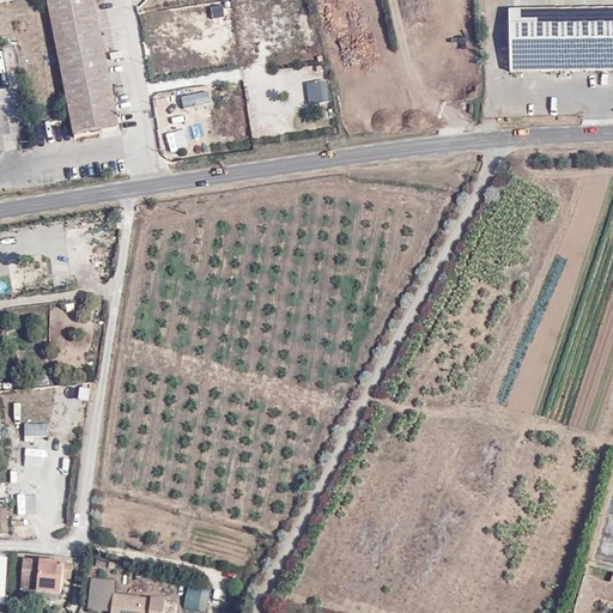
[(48,0),(74,137),(121,127),(95,0),(48,0)]
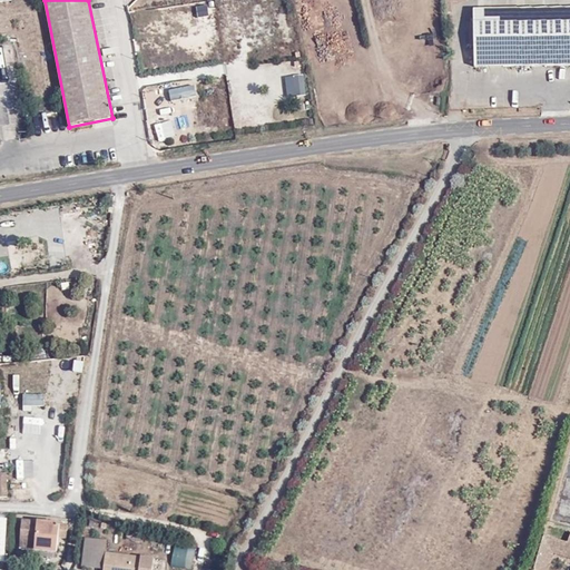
[(569,62),(569,6),(474,8),(474,65),(569,62)]
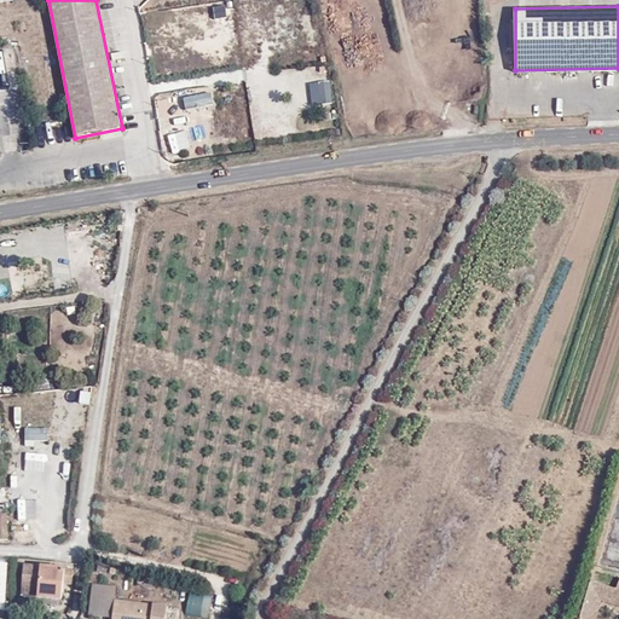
[(307,12),(296,16),(305,42),(314,40),(307,12)]
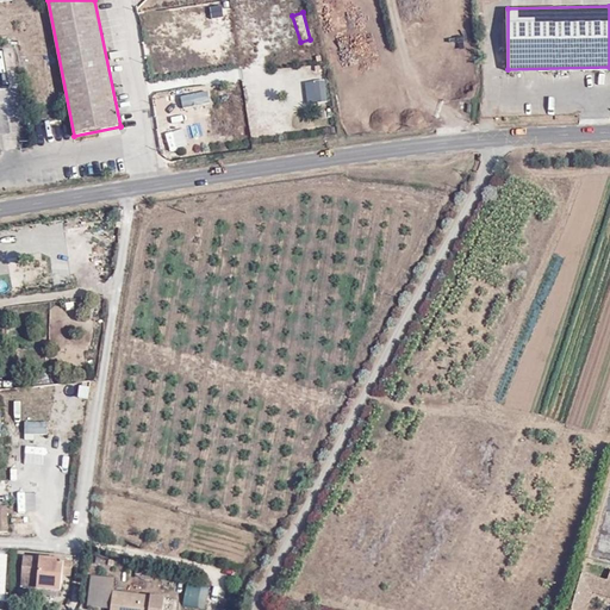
[(193,35),(195,51),(213,49),(211,32),(193,35)]
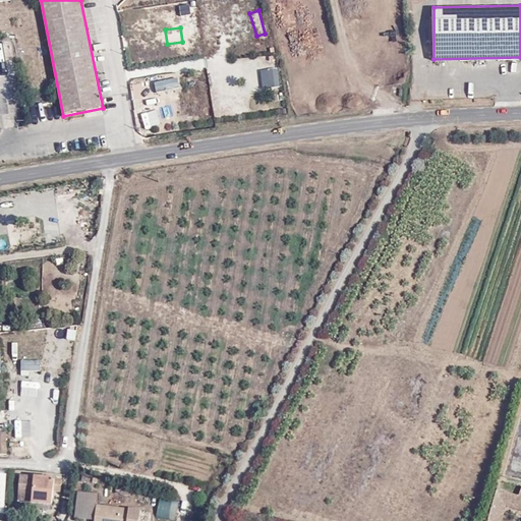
[(146,108),(161,106),(160,87),(143,89),(146,108)]
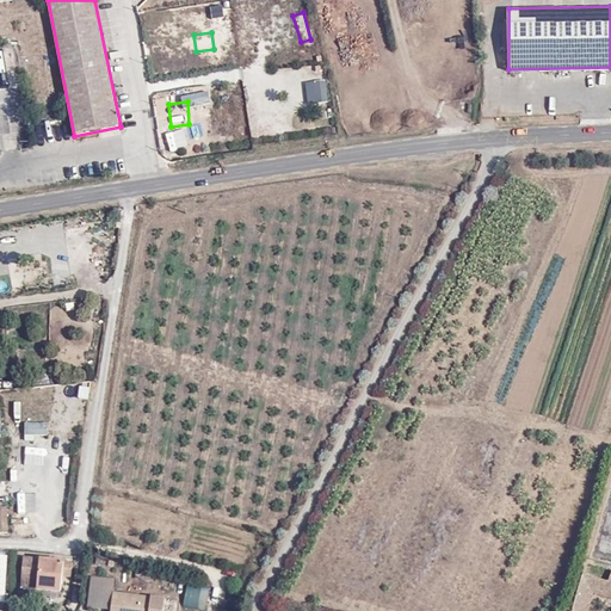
[(270,131),(269,112),(251,113),(252,134),(270,131)]
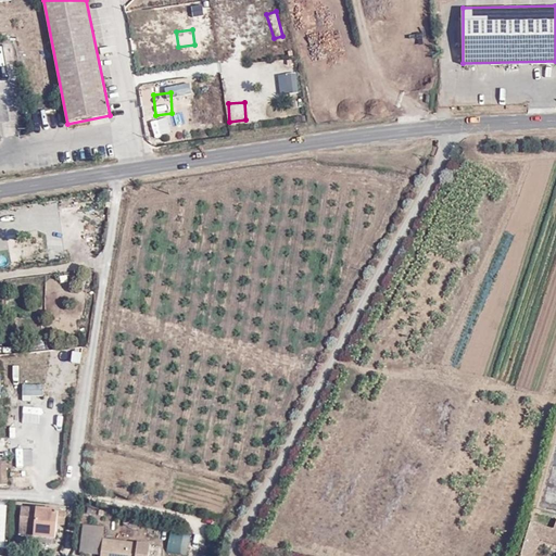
[(50,224),(67,227),(70,211),(53,209),(50,224)]
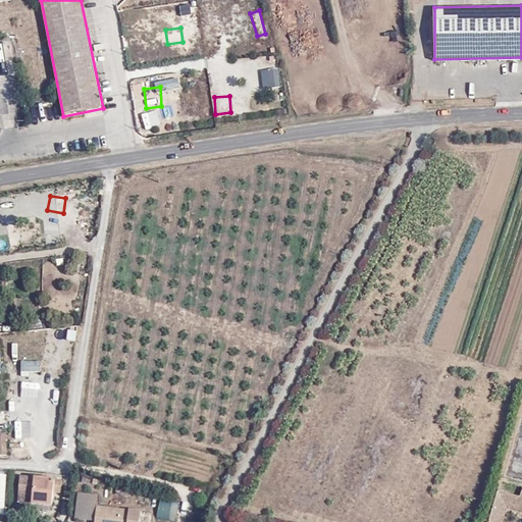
[(0,226),(1,243),(16,243),(16,226),(0,226)]
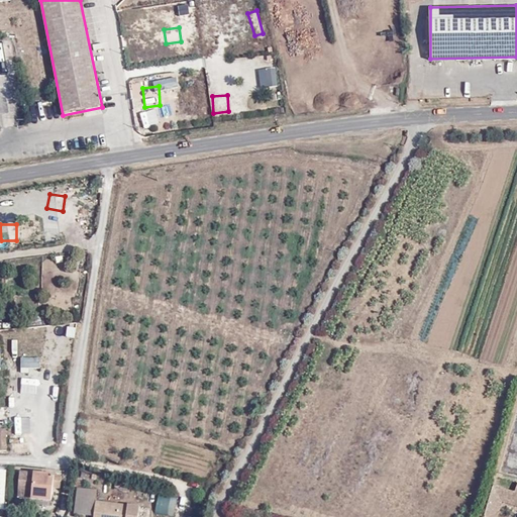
[(19,358),(20,371),(39,371),(39,358),(19,358)]
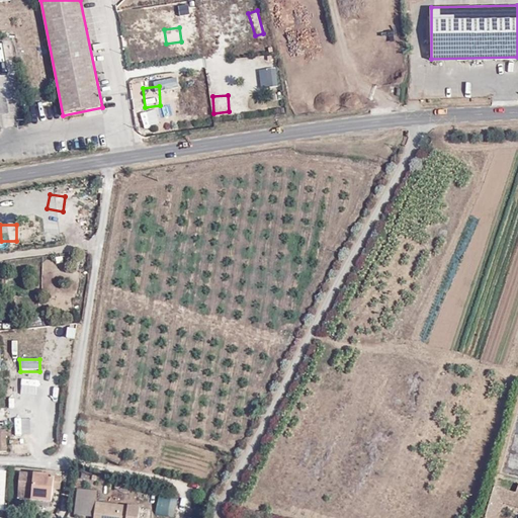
[(13,394),(14,409),(30,409),(29,394),(13,394)]
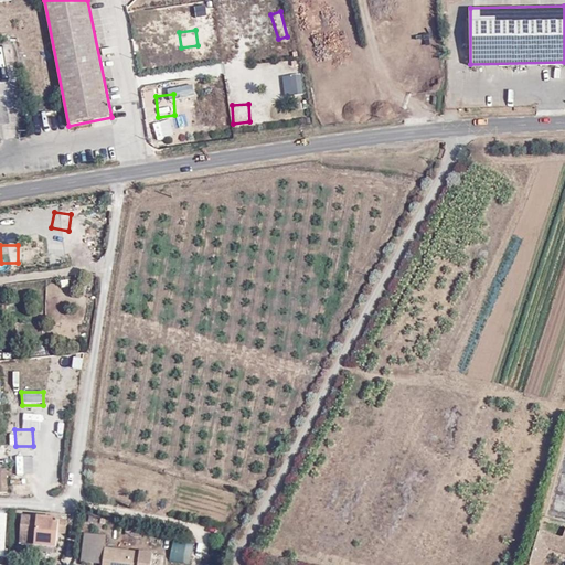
[(62,516),(62,522),(22,516),(21,524),(12,523),(11,533),(19,533),(19,544),(14,544),(13,555),(20,556),(22,546),(55,550),(57,528),(66,529),(67,522),(65,522),(65,518),(62,516)]
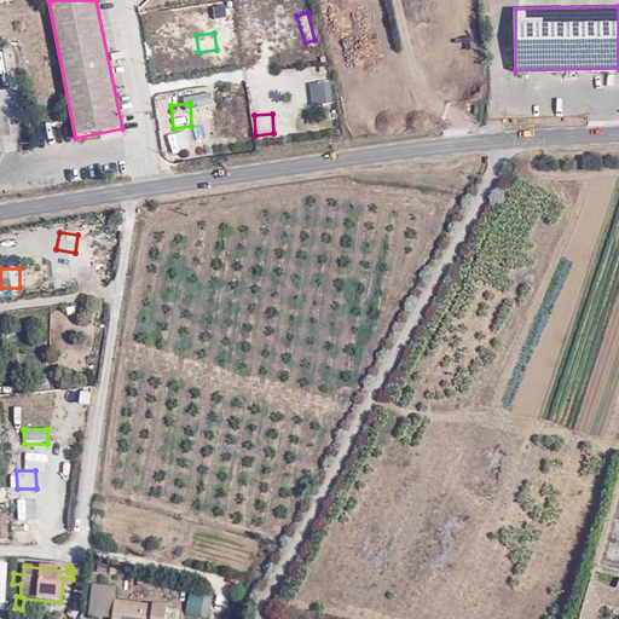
[(582,618),(593,618),(597,602),(602,586),(589,583),(578,618),(582,618)]
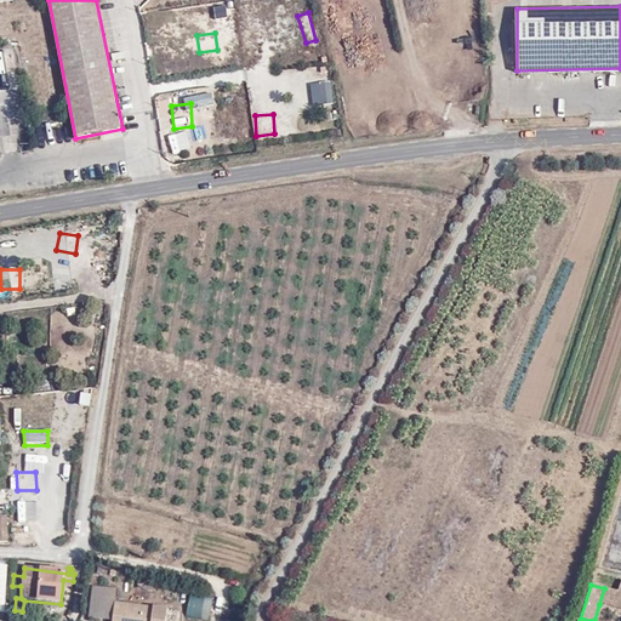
[(151,620),(153,609),(114,604),(115,591),(91,587),(89,619),(112,620),(110,620),(151,620)]
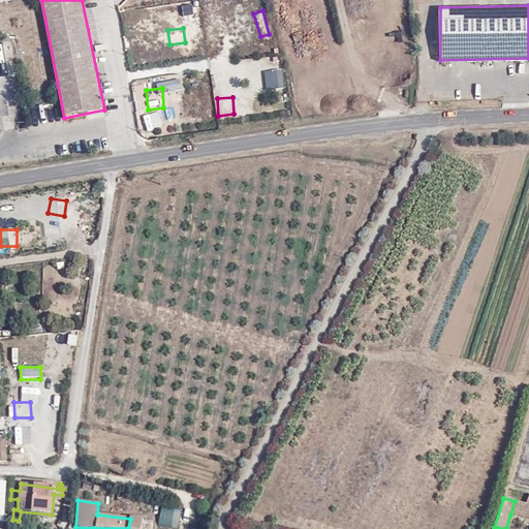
[(159,506),(157,527),(178,528),(180,508),(159,506)]
